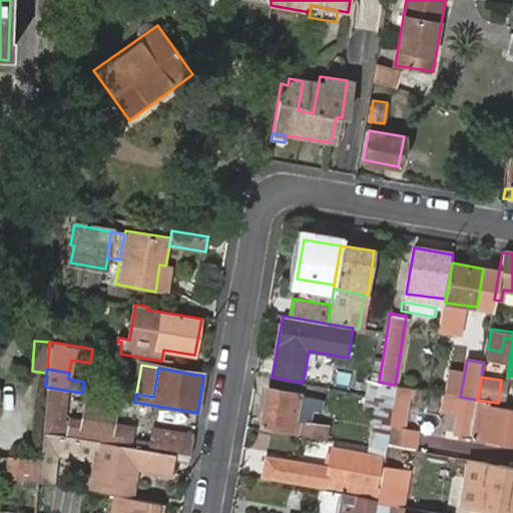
[(363,453),(383,455),(390,386),(370,384),(363,453)]
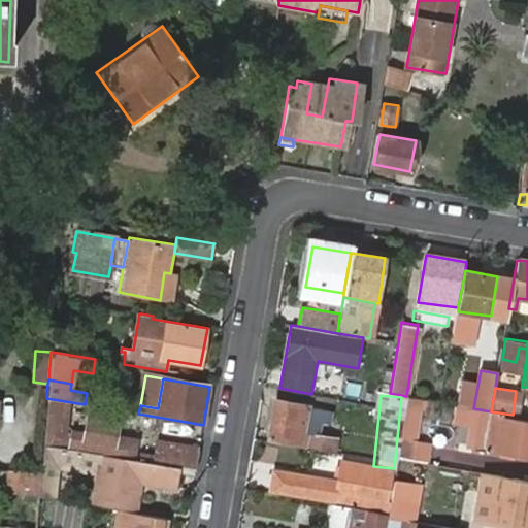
[(415,440),(423,399),(409,397),(406,410),(401,438),(404,439),(401,456),(426,460),(430,443),(415,440)]
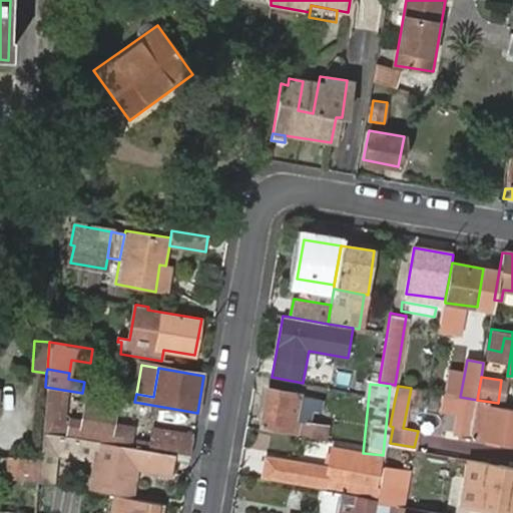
[(63,390),(45,387),(42,418),(58,420),(63,390)]
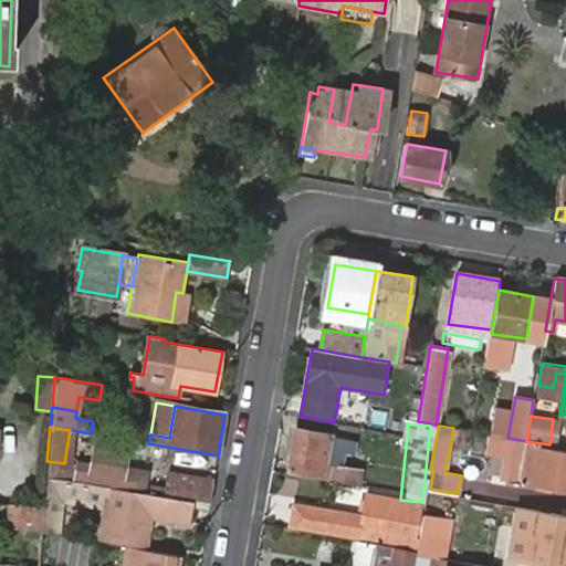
[(325,479),(359,483),(362,469),(341,465),(329,463),(334,435),(296,429),(290,469),(326,474),(325,479)]
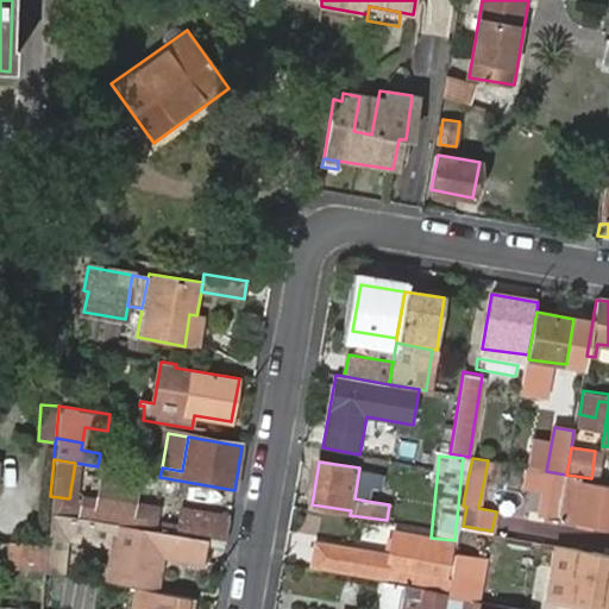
[(371,470),(359,468),(355,498),(366,501),(371,470)]
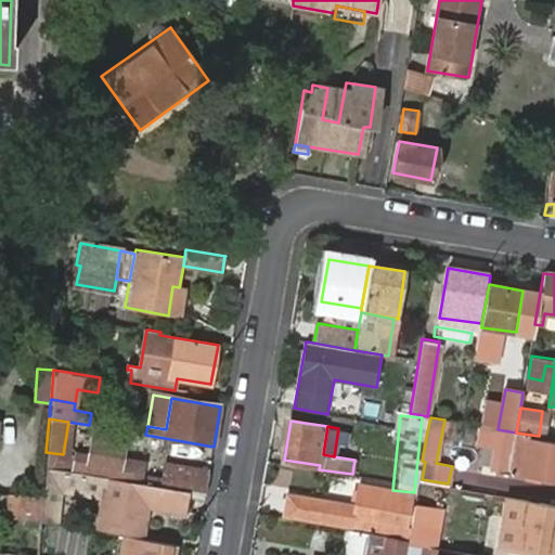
[(516,433),(498,429),(497,435),(503,436),(497,473),(554,482),(554,443),(538,440),(539,436),(516,433)]
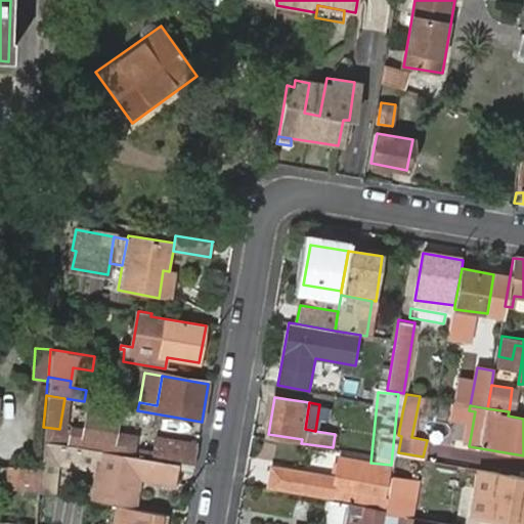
[(67,430),(64,446),(99,451),(131,456),(133,437),(113,434),(117,411),(85,406),(81,432),(67,430)]
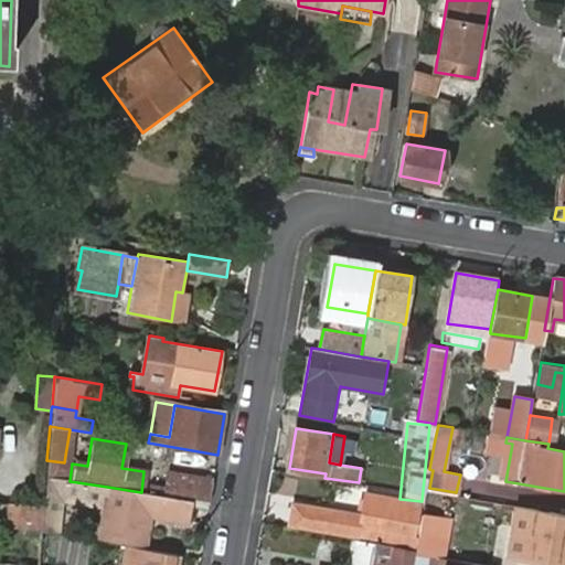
[(64,462),(46,460),(44,477),(70,481),(72,464),(64,462)]
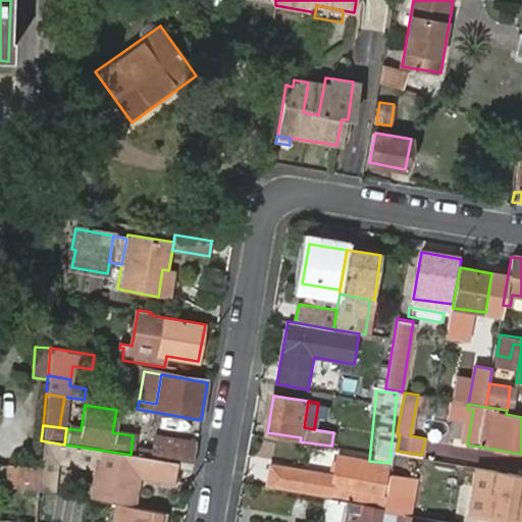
[(194,465),(197,445),(154,438),(152,459),(174,462),(194,465)]
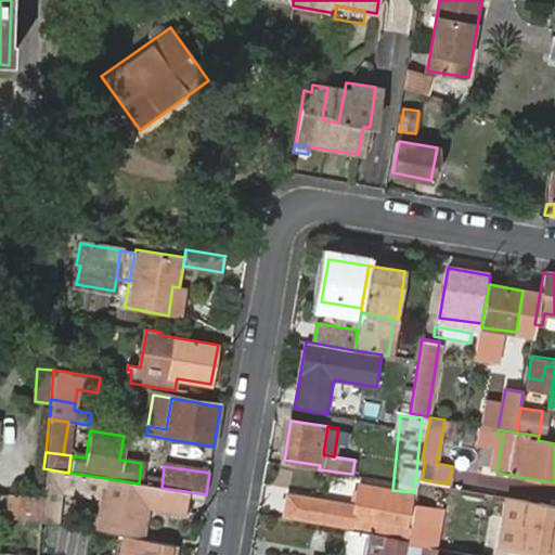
[(43,468),(42,494),(41,497),(40,521),(55,525),(59,491),(102,499),(98,527),(142,532),(146,504),(182,510),(185,491),(162,488),(139,483),(139,486),(105,480),(105,478),(68,473),(43,468)]
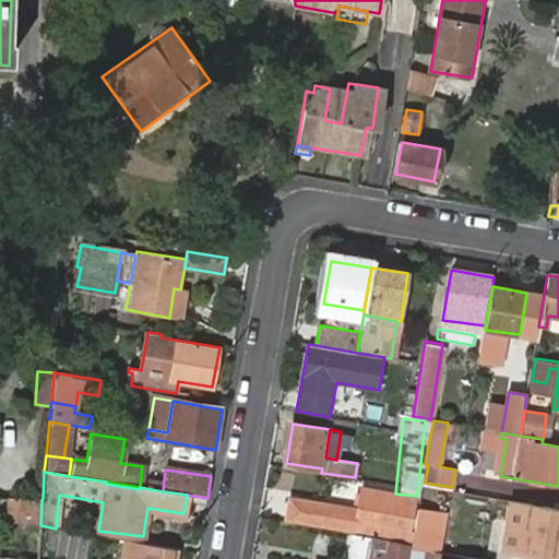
[(295,500),(292,519),(372,532),(376,527),(406,533),(411,504),(407,497),(367,491),(365,511),(295,500)]
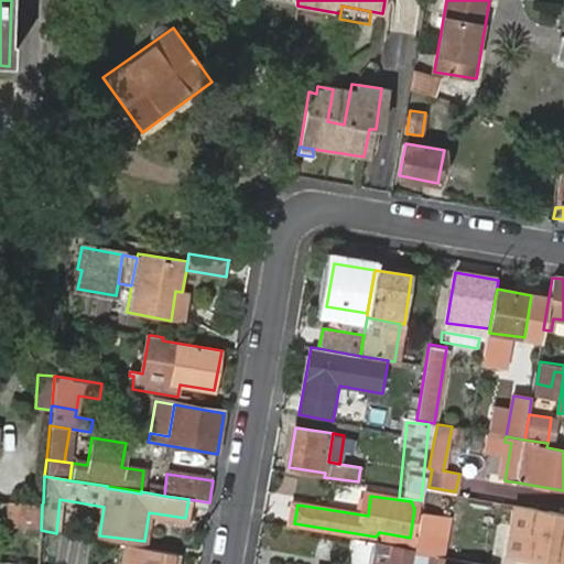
[(41,530),(42,505),(6,503),(6,528),(41,530)]
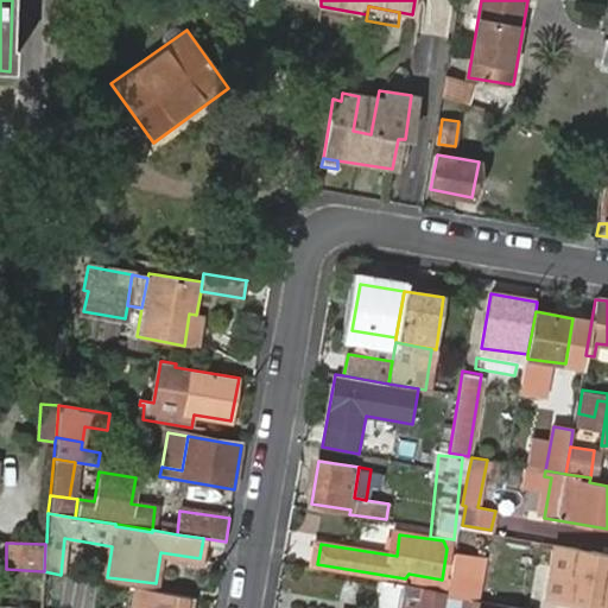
[(607,562),(596,561),(597,555),(555,545),(552,558),(561,559),(559,571),(555,571),(550,599),(553,600),(599,607),(601,607),(606,607),(607,596),(607,562)]
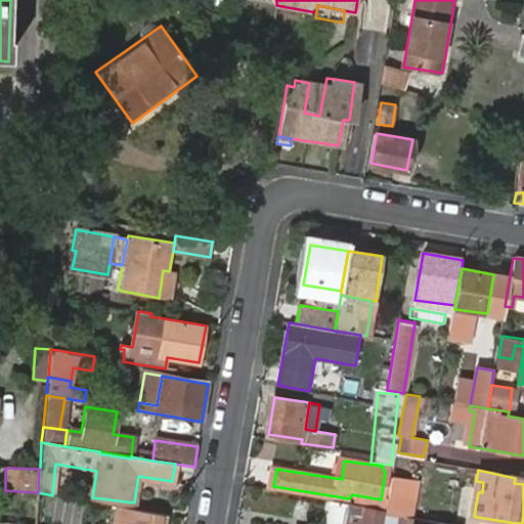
[(386,511),(410,515),(412,498),(403,497),(406,479),(391,477),(386,509),(386,511)]
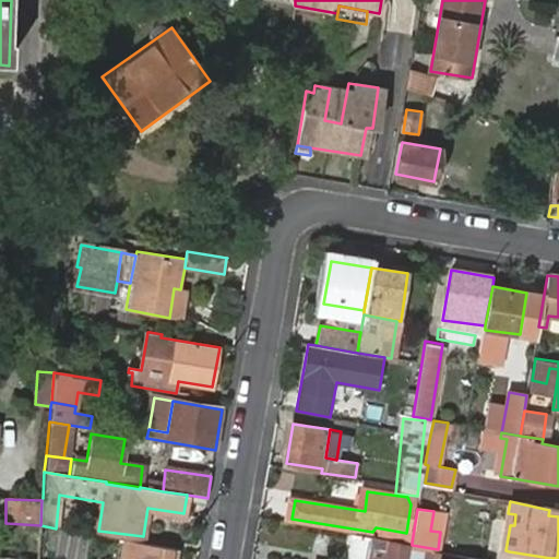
[(408,558),(412,545),(412,543),(373,537),(348,533),(344,558),(408,558)]
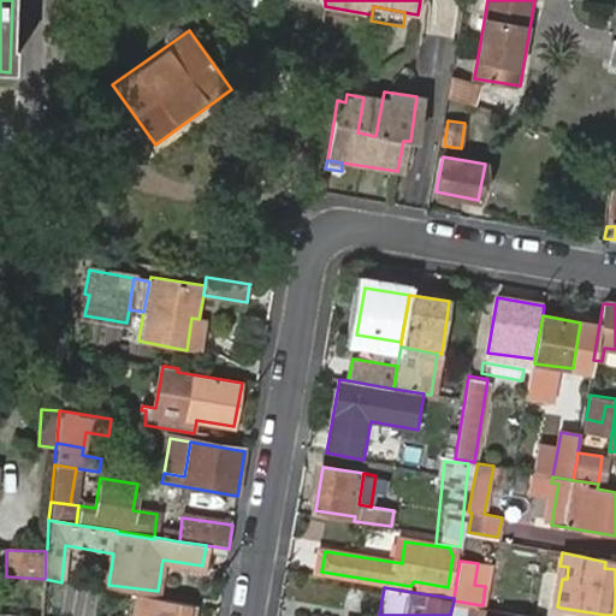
[(191,615),(194,603),(131,593),(128,615),(191,615)]
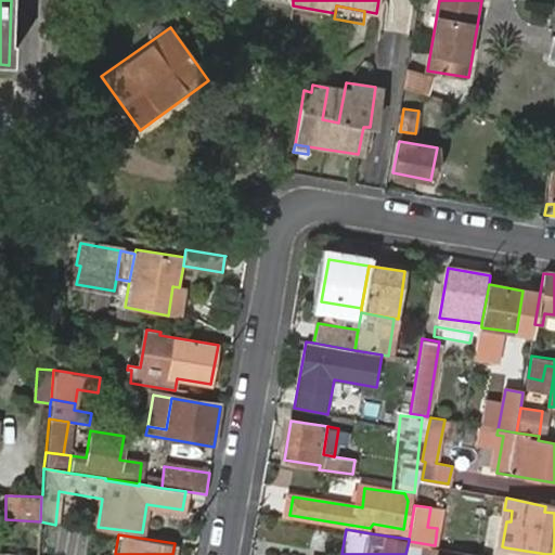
[(483,554),(483,553),(435,545),(409,541),(405,554),(483,554)]
